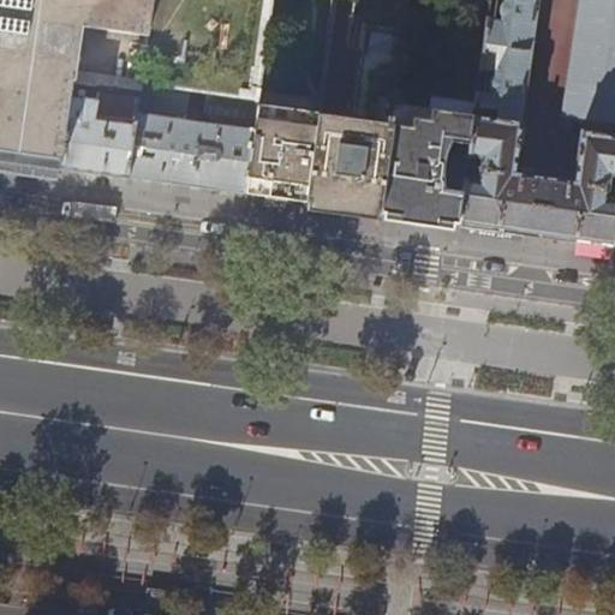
[(0,0),(0,159),(59,167),(72,83),(139,93),(142,83),(189,90),(204,93),(256,101),(269,0),(0,0)]
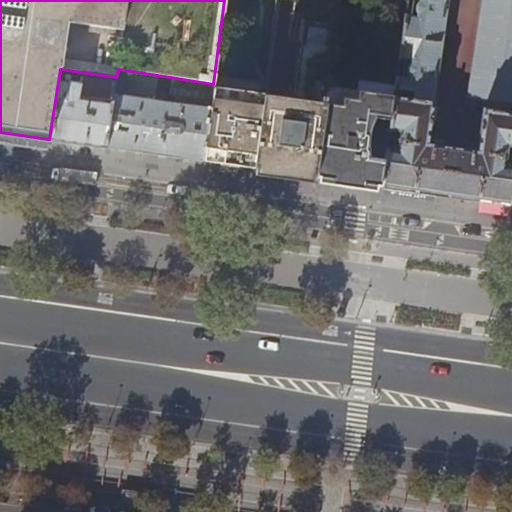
[(339,0),(294,0),(292,20),(301,21),(299,41),(304,42),(297,98),(264,94),(254,169),(279,172),(314,177),(331,59),(339,0)]
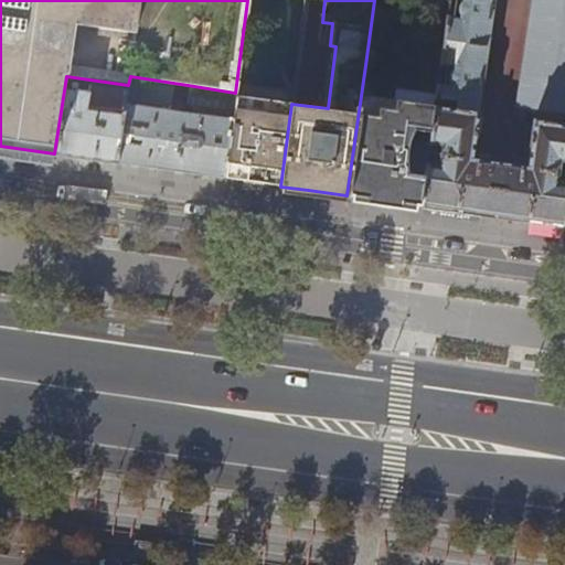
[(435,106),(429,141),(443,144),(439,166),(427,164),(420,206),(492,216),(563,226),(564,212),(564,183),(557,183),(560,160),(564,160),(564,0),(531,0),(516,104),(534,106),(528,166),(472,159),(493,0),(461,0),(462,1),(460,7),(460,14),(460,18),(447,17),(440,62),(454,63),(452,67),(450,71),(449,75),(449,78),(451,83),(450,85),(438,83),(436,98),(457,100),(456,109),(435,106)]
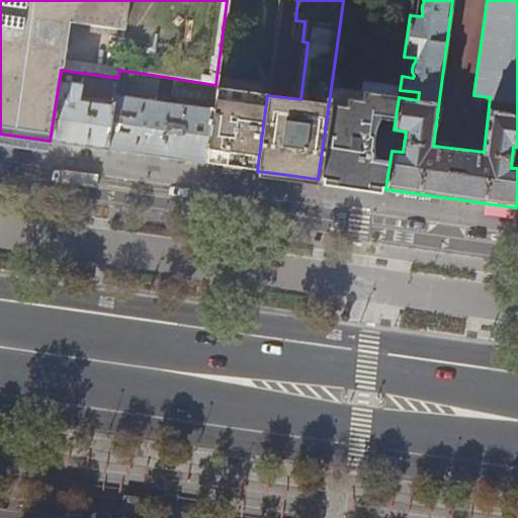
[(338,45),(337,53),(344,54),(345,46),(338,45)]
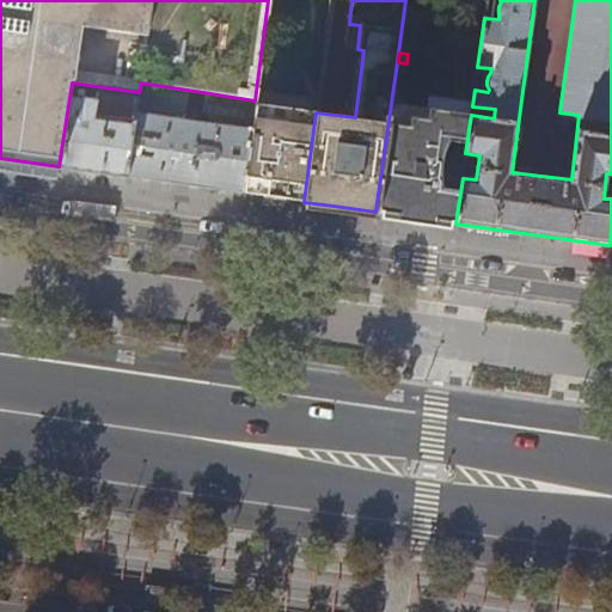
[(414,170),(428,74),(396,71),(375,212),(414,218),(456,224),(463,178),(463,177),(414,170)]
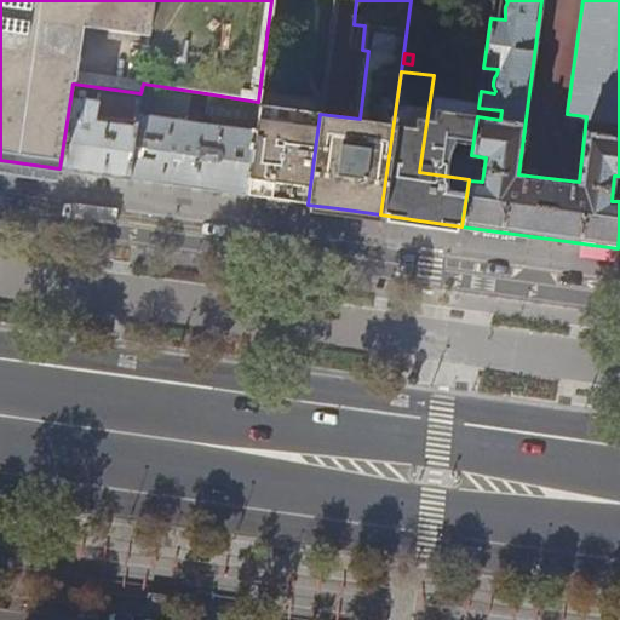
[(130,179),(141,93),(73,84),(59,168),(67,170),(130,179)]
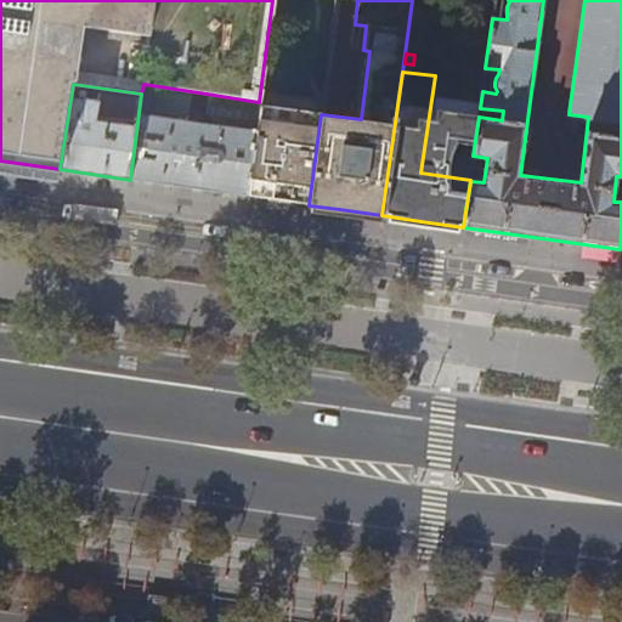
[(187,122),(191,91),(143,84),(141,94),(130,180),(187,187),(246,196),(259,103),(259,102),(207,94),(203,124),(187,122)]
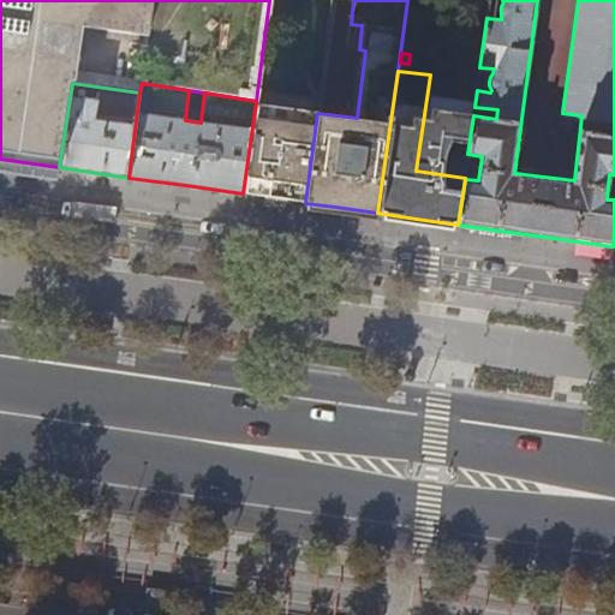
[(317,113),(256,102),(243,193),(292,201),(305,203),(317,113)]
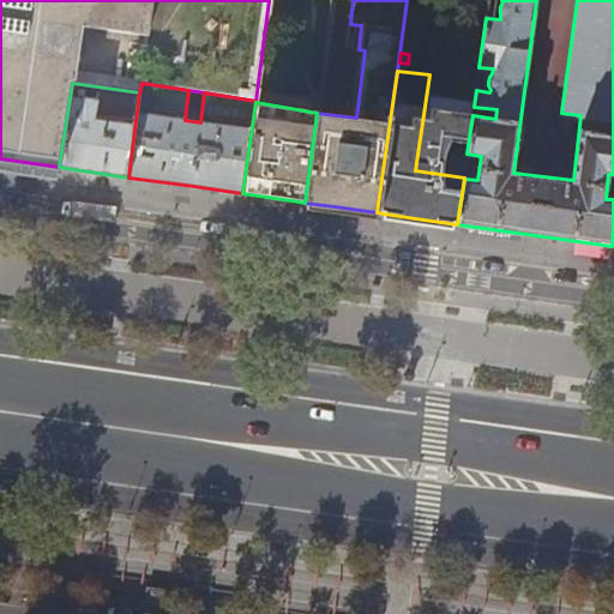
[(172,609),(175,591),(148,588),(145,606),(172,609)]
